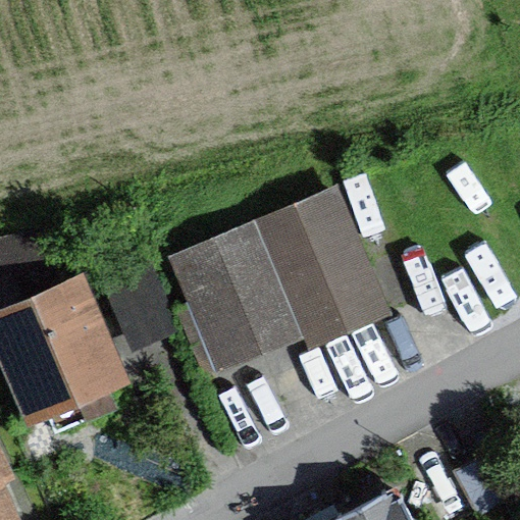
[(312,350),(387,315),(331,193),(176,264),(223,366),(302,330),(312,350)]
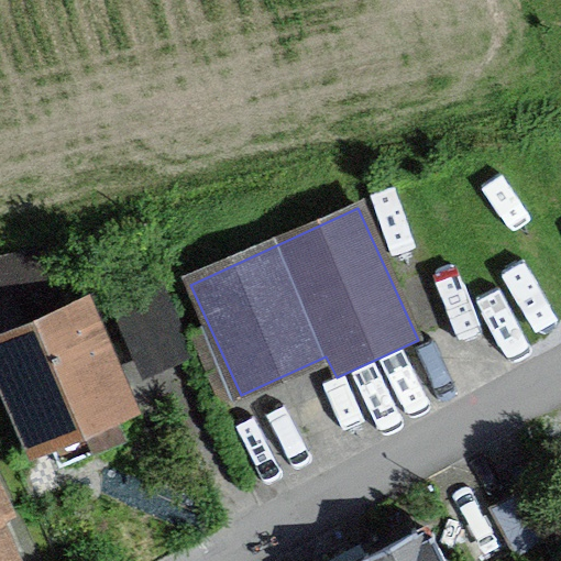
[(0,301),(66,286),(56,241),(0,253),(0,301)]
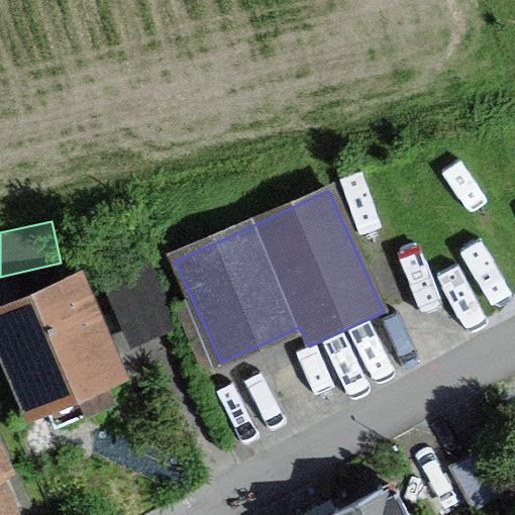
[(144,270),(112,284),(134,333),(166,319),(144,270)]
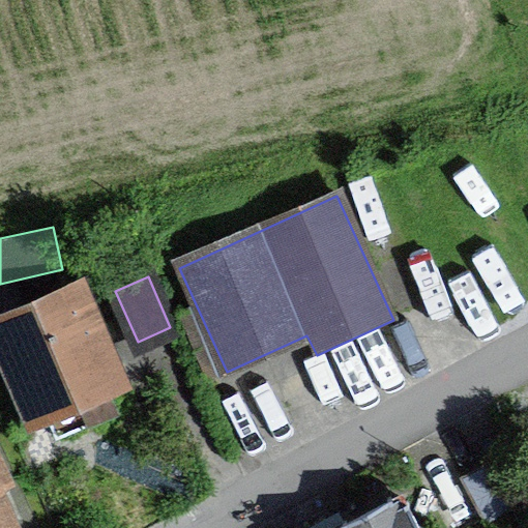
[(0,371),(28,436),(133,390),(84,277),(0,314),(0,371)]
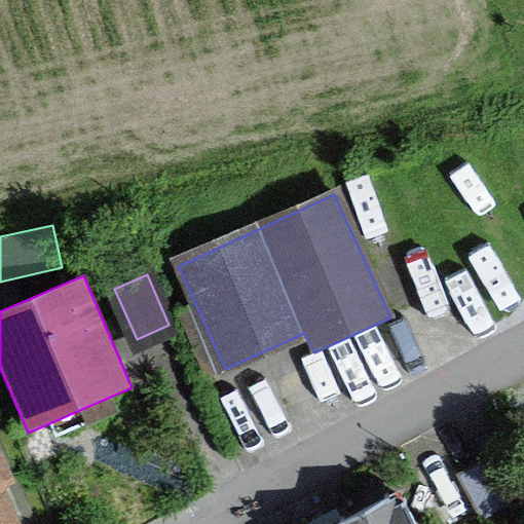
[(0,523),(15,523),(0,489),(19,481),(0,442),(0,523)]
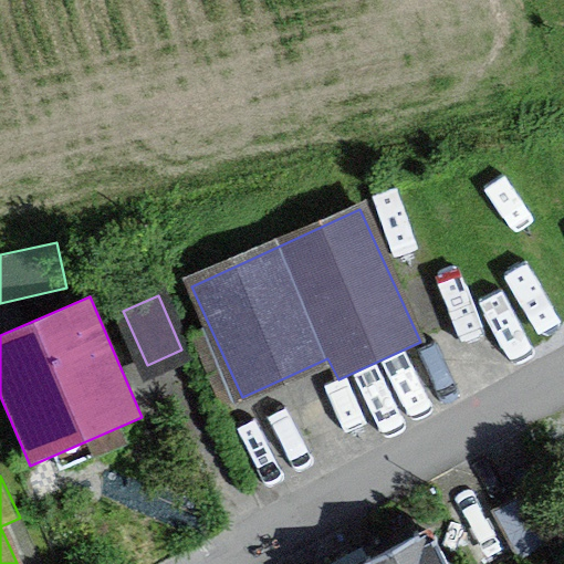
[(521,559),(563,534),(563,509),(551,486),(497,514),(521,559)]
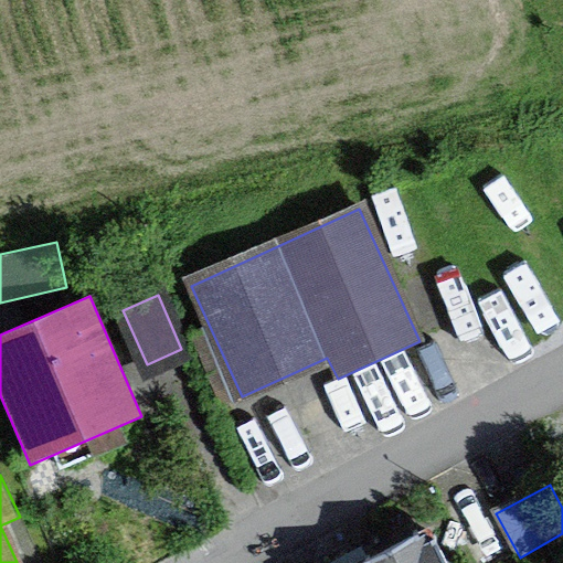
[(364,559),(365,562),(441,562),(423,529),(364,559)]
